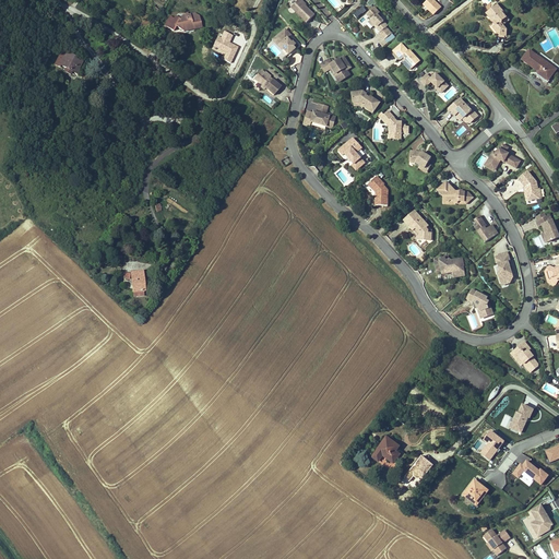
[(307,6),(301,0),(300,0),(293,8),(308,23),(311,20),(317,15),(307,6)]
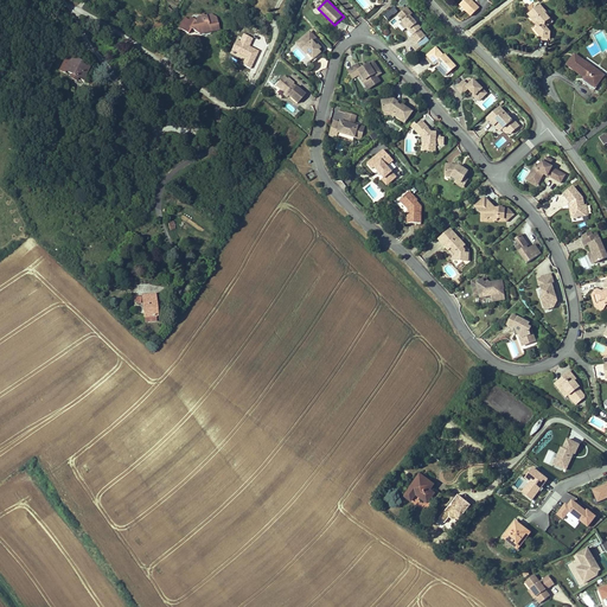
[(480,7),(473,0),(464,0),(459,5),(471,17),(480,7)]
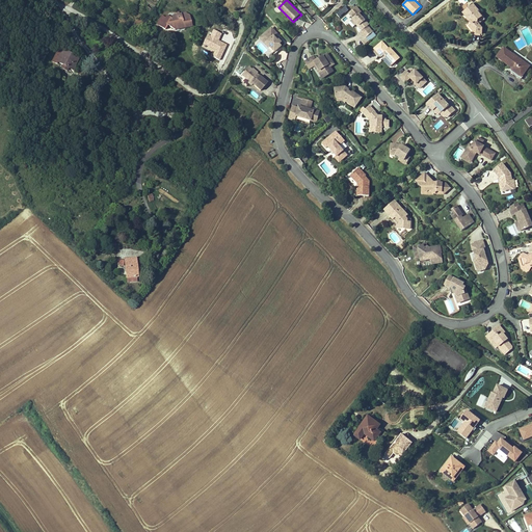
[(467,9),(467,18),(470,22),(472,22),(473,24),(472,25),(470,27),(475,33),(482,34),(482,29),(479,25),(477,23),(477,21),(482,18),(476,10),(477,9),(474,4),(467,9)]
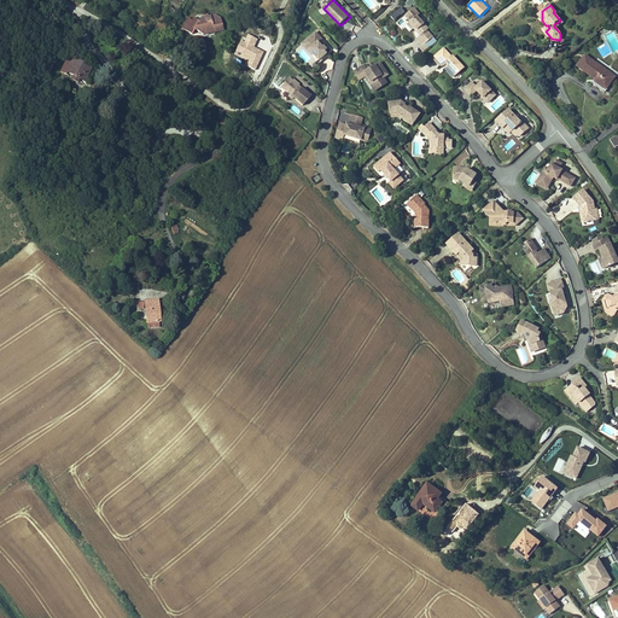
[(395,21),(404,12),(401,7),(390,15),(395,21)]
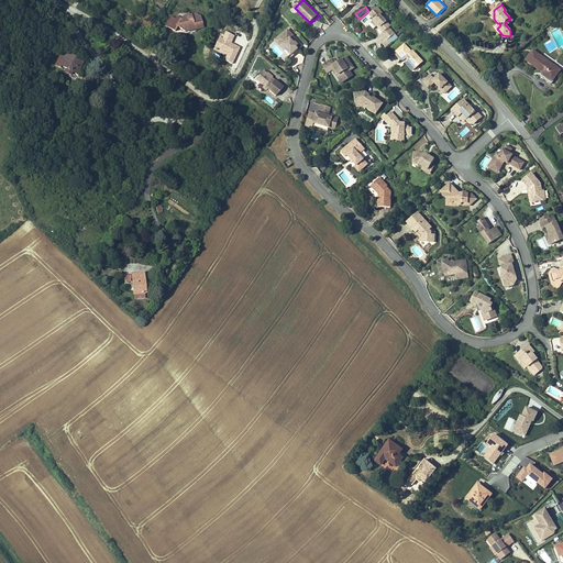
[(395,34),(389,28),(390,26),(381,15),(383,13),(377,8),(370,14),(374,20),(373,21),(377,26),(378,25),(381,28),(379,29),(383,33),(382,34),(387,41),(395,34)]
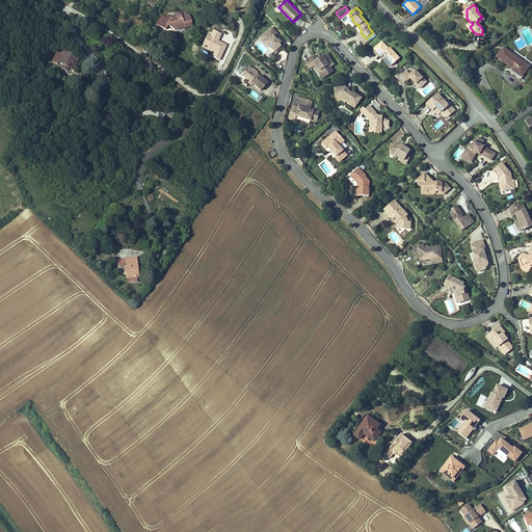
[(485,19),(477,9),(476,10),(482,18),(477,21),(477,23),(479,25),(485,19)]
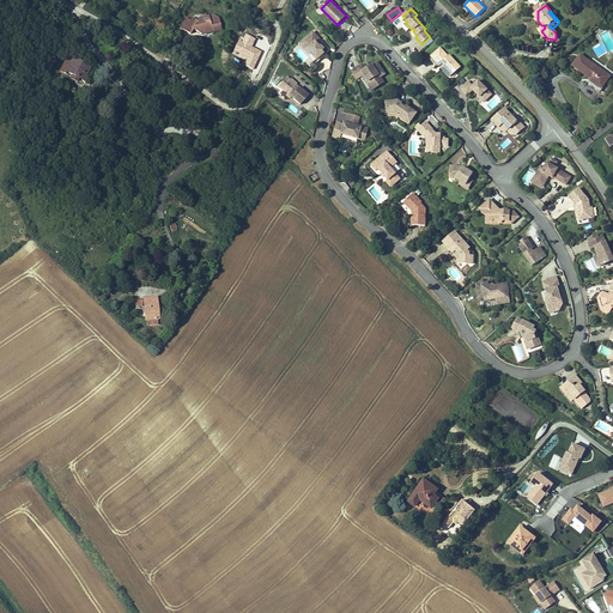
[(207,17),(206,13),(201,14),(202,18),(200,18),(194,28),(196,30),(195,30),(202,35),(204,32),(212,30),(214,31),(220,30),(219,26),(220,25),(219,18),(214,14),(207,17)]
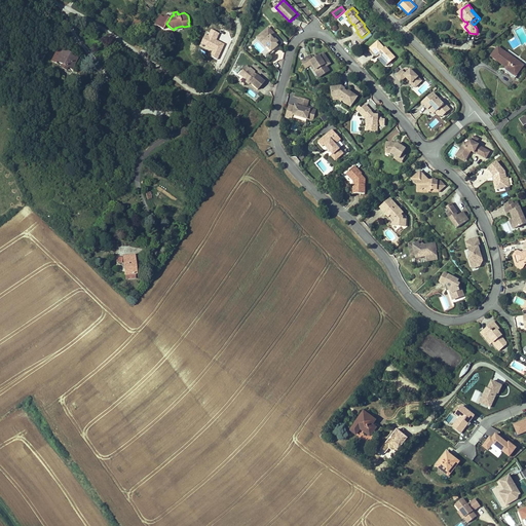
[(276,44),(278,42),(276,39),(274,40),(272,38),(271,36),(272,35),(274,33),(268,27),(260,35),(263,38),(263,42),(266,45),(271,51),(275,48),(278,46),(276,44)]
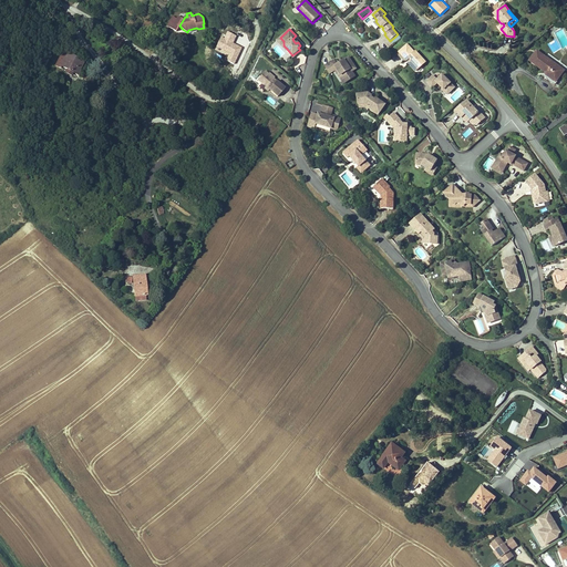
[(284,45),(284,41),(280,38),(277,41),(282,47),(286,51),(287,49),(284,45)]
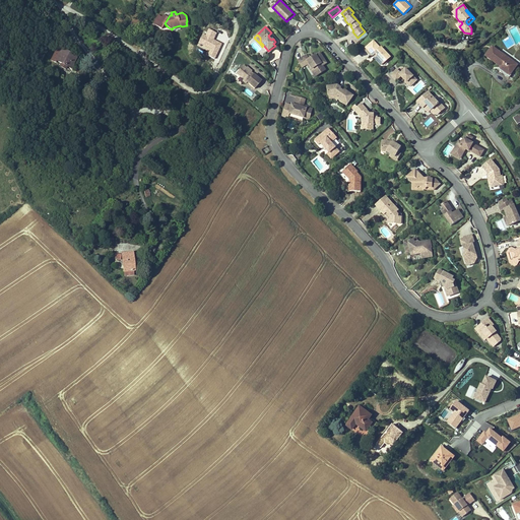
[(214,58),(220,44),(203,36),(200,41),(212,47),(208,56),(214,58)]
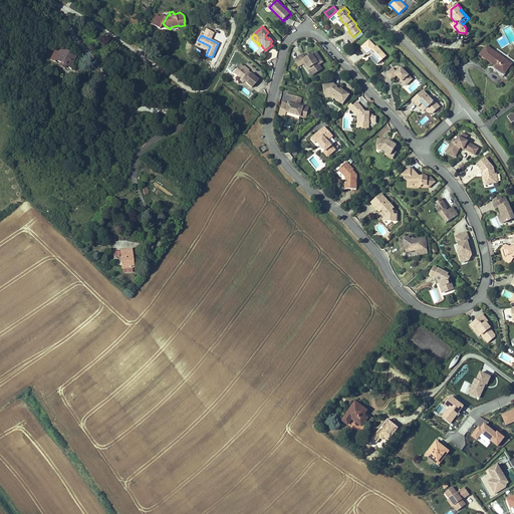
[(369,40),(362,46),(369,54),(370,52),(372,51),(373,53),(372,54),(379,62),(387,56),(377,46),(376,47),(369,40)]
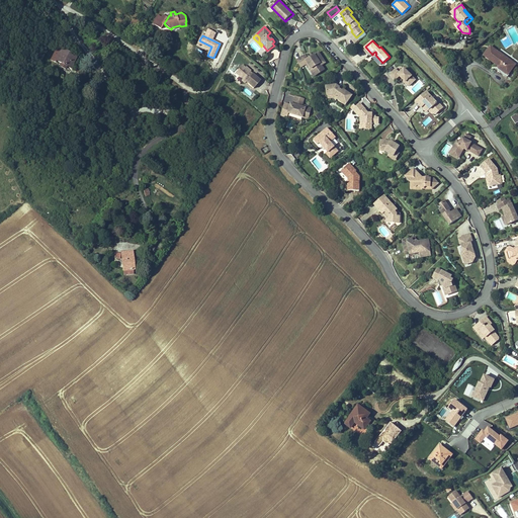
[(491,48),(485,56),(499,67),(499,68),(508,75),(515,65),(491,48)]
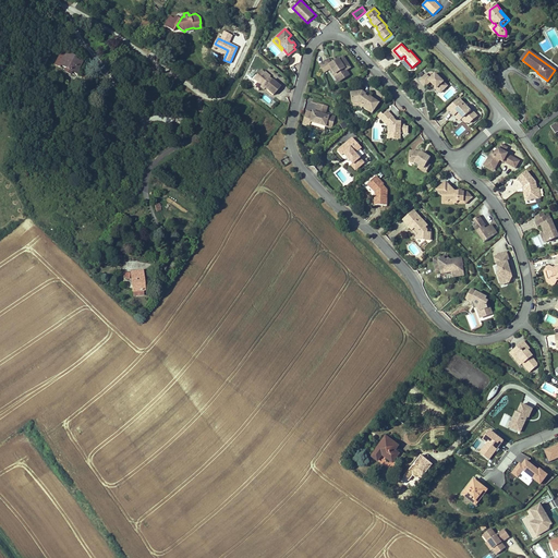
[(65,55),(60,65),(67,68),(68,69),(67,70),(65,70),(64,72),(70,74),(72,71),(75,73),(81,62),(75,59),(65,55)]
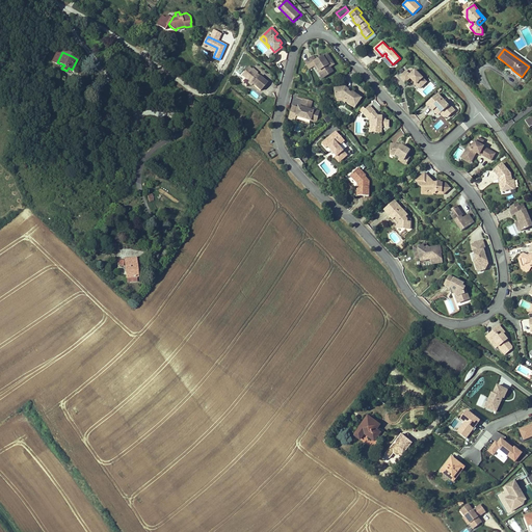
[(329,68),(333,64),(325,55),(315,63),(312,59),(303,67),(309,73),(314,69),(315,68),(322,76),(326,73),(328,76),(333,72),(329,68)]
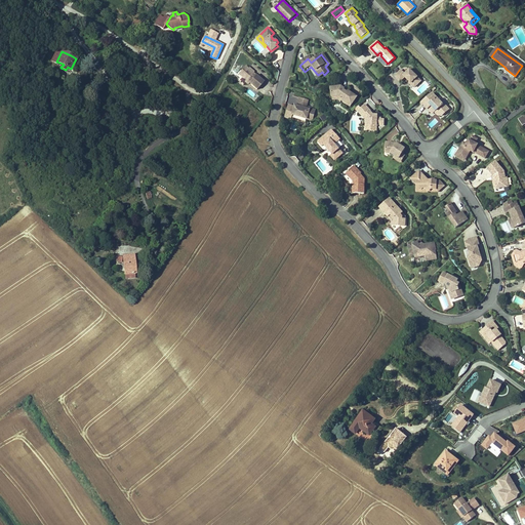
[(388,64),(380,55),(378,57),(381,61),(386,66),(388,64)]
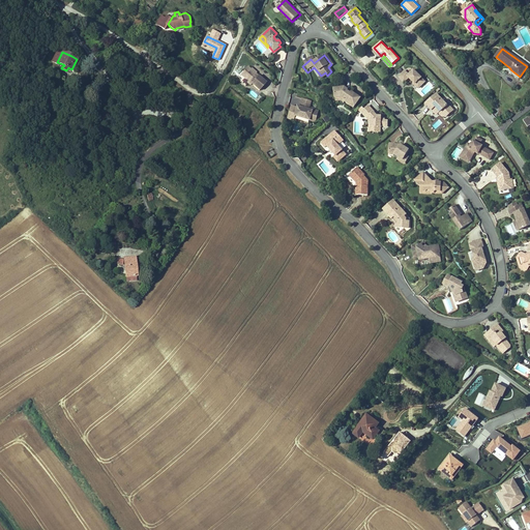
[(257,77),(254,75),(256,74),(256,72),(252,68),(251,69),(247,66),(242,71),(243,77),(248,81),(251,79),(253,81),(252,83),(259,90),(263,86),(266,82),(258,76),(257,77)]
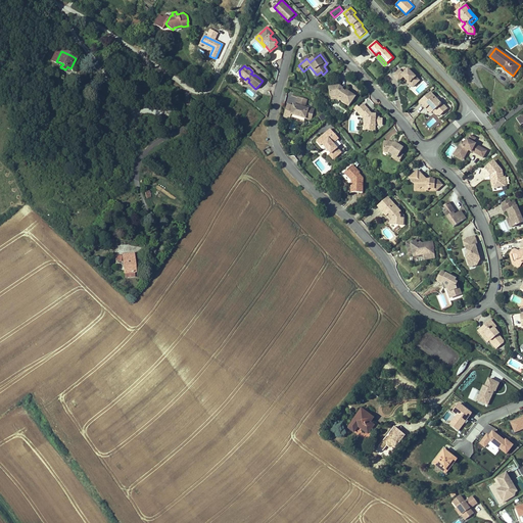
[(318,79),(323,75),(321,72),(317,75),(310,66),(308,67),(318,79)]
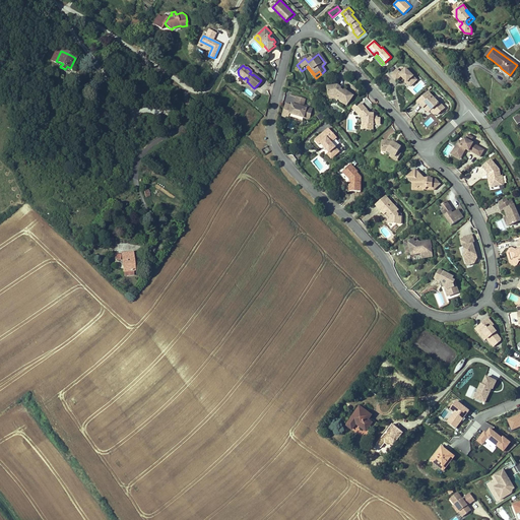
[(417,80),(410,72),(406,68),(401,73),(397,69),(391,75),(396,80),(401,76),(405,80),(410,85),(411,86),(417,80)]
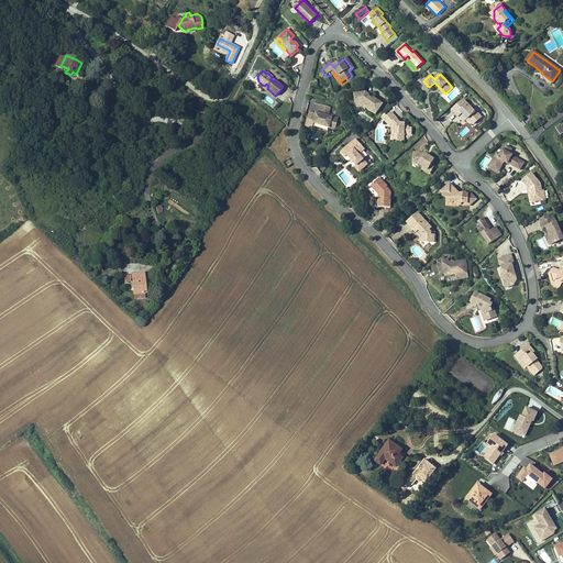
[(504,83),(497,75),(494,78),(500,85),(504,83)]
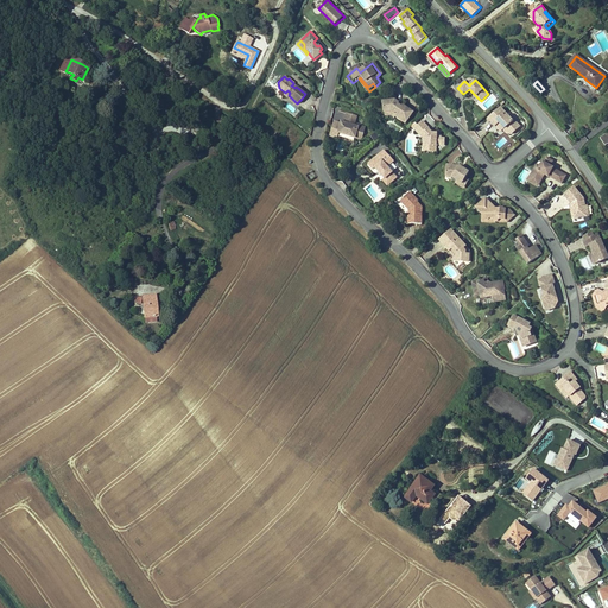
[(405,122),(413,112),(403,105),(401,106),(399,103),(399,101),(396,99),(382,101),(385,112),(392,111),(397,114),(396,115),(405,122)]
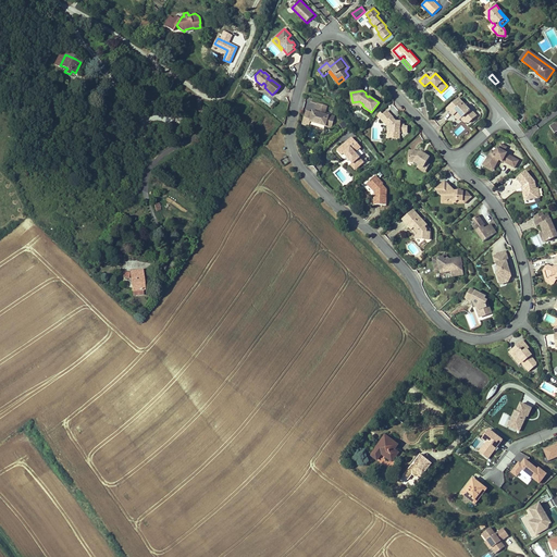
[(475,115),(471,111),(469,111),(465,106),(458,99),(447,109),(453,115),(456,113),(460,119),(462,118),(463,120),(471,120),(475,115)]
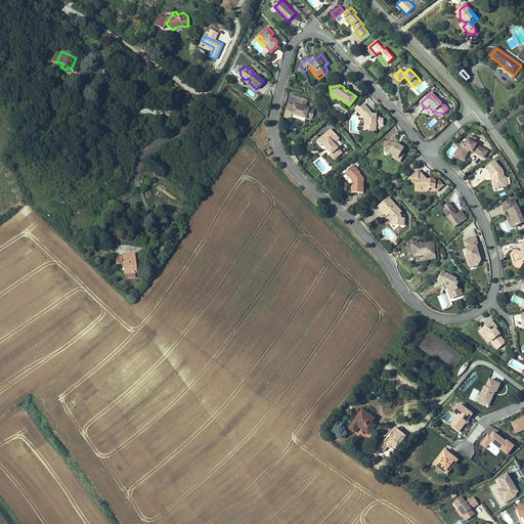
[(312,120),(315,108),(312,107),(310,107),(309,108),(306,107),(307,105),(308,99),(299,97),(297,105),(297,107),(294,107),(293,115),(312,120)]
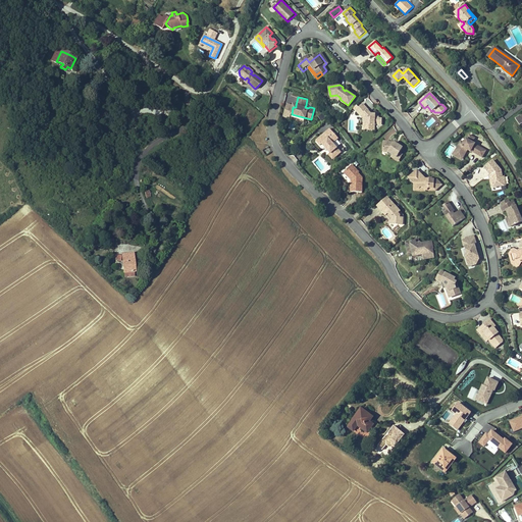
[(382,124),(382,119),(379,119),(379,117),(375,117),(375,114),(371,114),(368,111),(369,110),(363,104),(356,111),(361,115),(364,116),(367,118),(367,125),(368,125),(368,129),(375,129),(375,124),(382,124)]
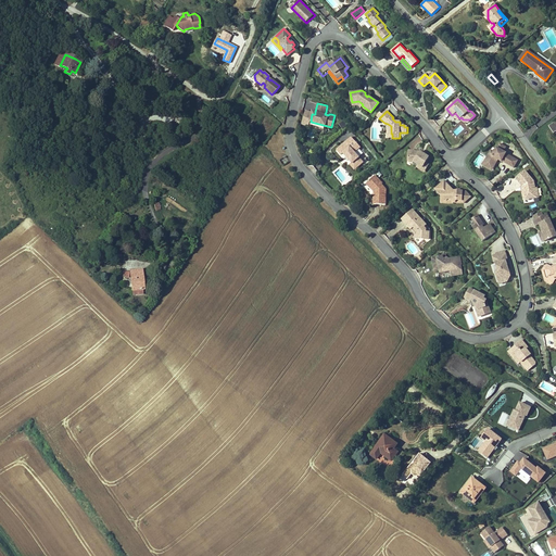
[(354,152),(361,147),(352,137),(337,150),(341,154),(343,153),(353,163),(354,162),(358,166),(363,162),(354,152)]
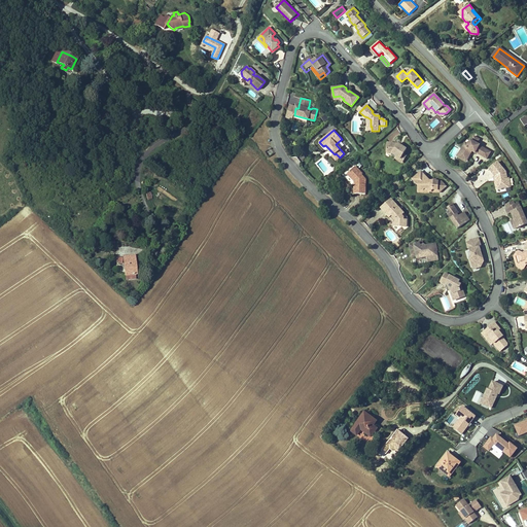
[(490,151),(479,145),(477,144),(479,139),(472,136),(470,141),(469,140),(467,144),(464,143),(458,154),(467,159),(471,151),(472,150),(476,151),(475,152),(486,159),(490,151)]
